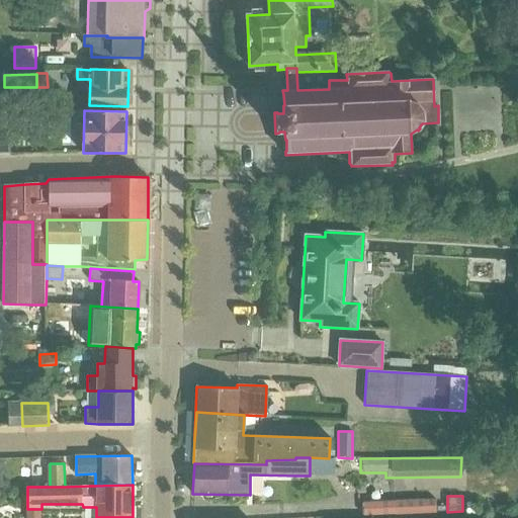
[(360,502),(361,515),(434,512),(434,499),(360,502)]
